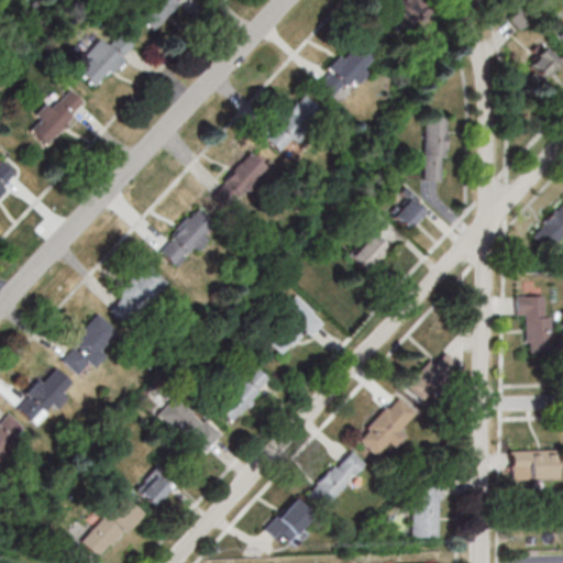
[(179,0),(147,0),(135,17),(155,32),(179,0)]
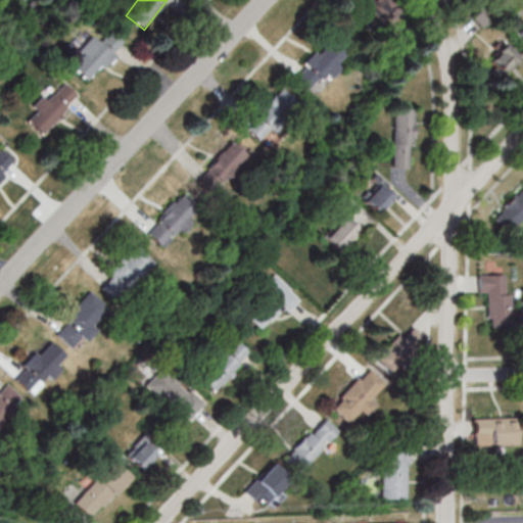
[(380,26),(399,10),(391,0),(363,0),(361,1),(380,26)]
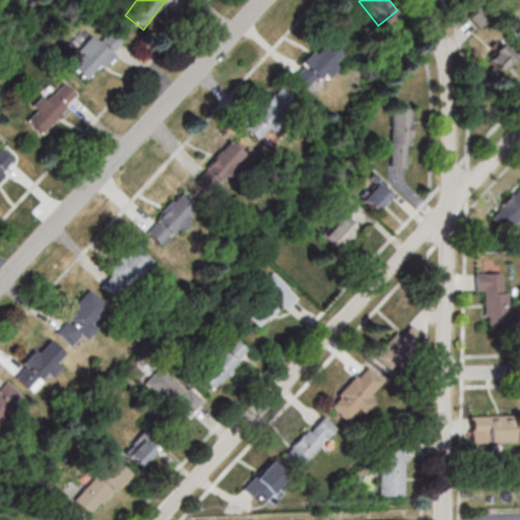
[(75,50),(81,57),(73,66),(88,81),(123,47),(110,33),(101,43),(91,34),(75,50)]
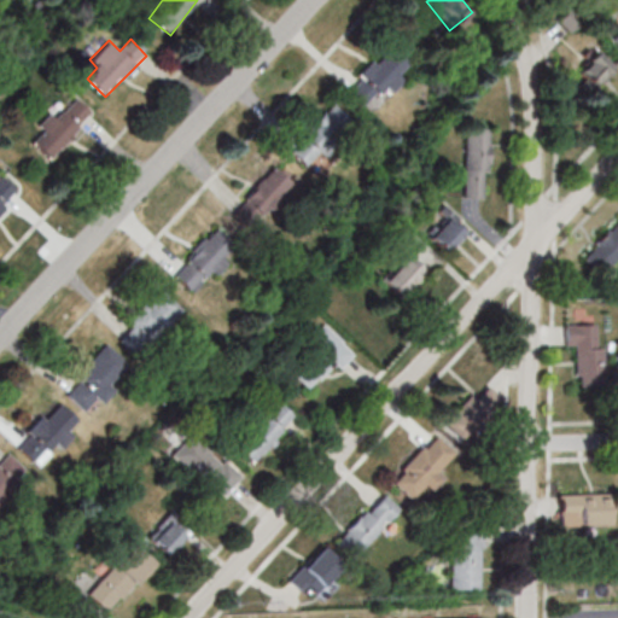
[(408,64),(389,45),(347,89),(367,110),(401,76),(398,74),(408,64)]
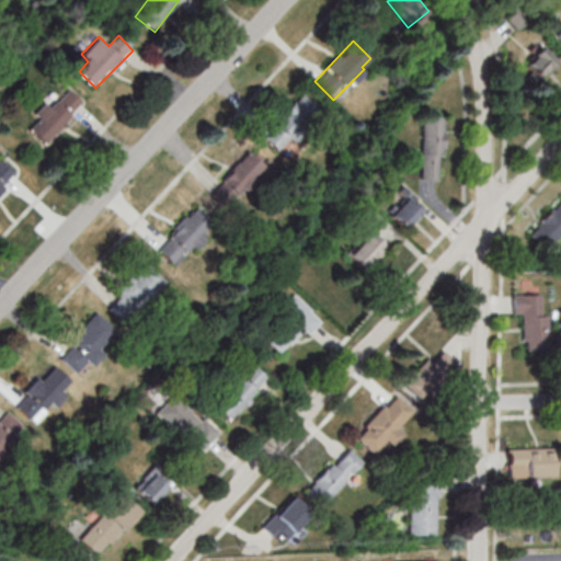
[(539,83),(558,60),(540,46),(522,69),(539,83)]
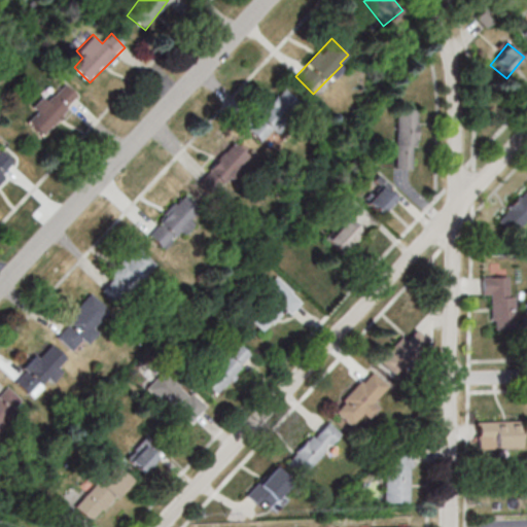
[(26,119),(42,135),(78,97),(62,81),(26,119)]
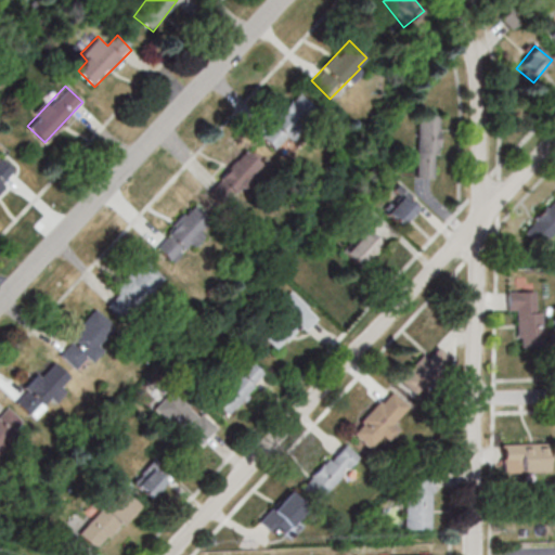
[(259,133),(274,149),(314,108),(299,93),(259,133)]
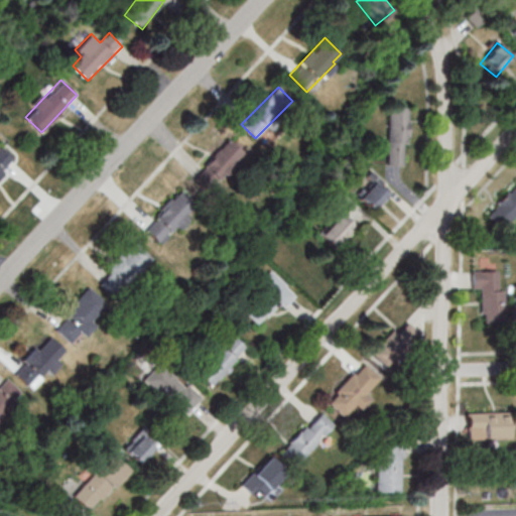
[(407,107),(387,107),(387,165),(407,165),(407,107)]
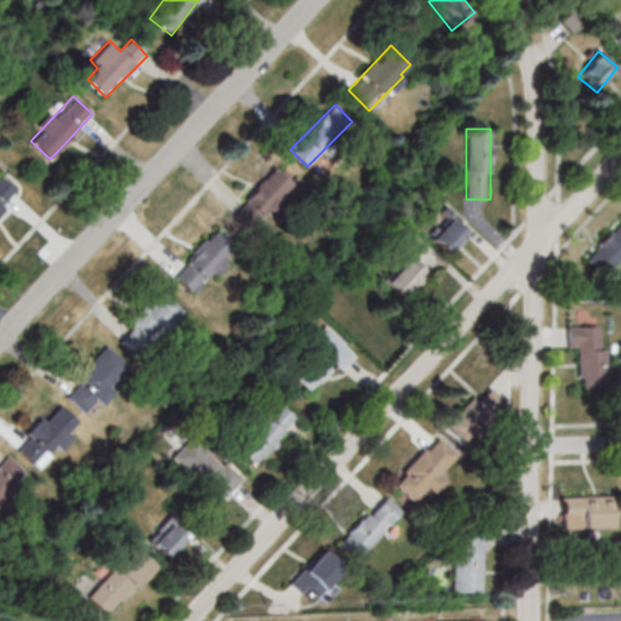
[(291,191),(275,172),(235,208),(250,226),(291,191)]
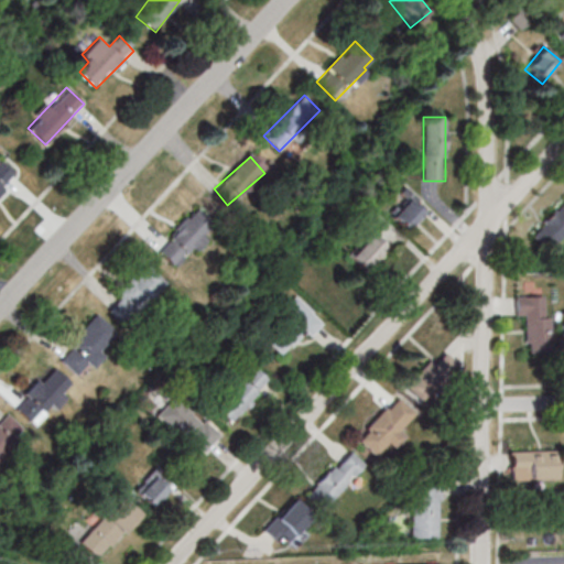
[(0,161),(0,190),(15,173),(2,160),(0,161)]
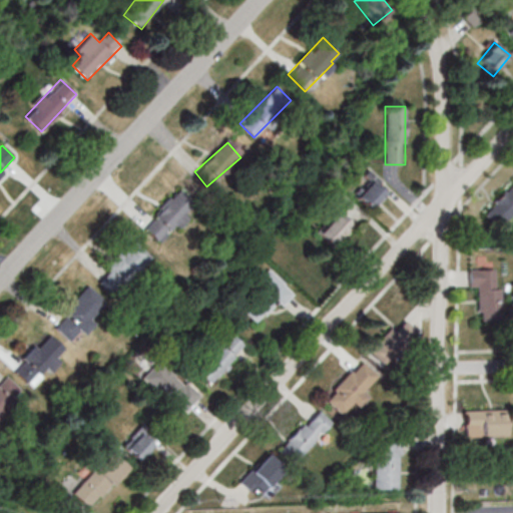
[(383,181),(375,174),(356,195),(370,209),(386,192),(379,186),(383,181)]
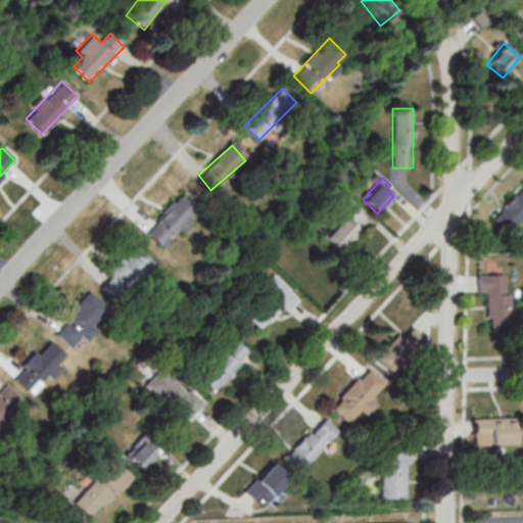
[(509,232),(522,216),(522,186),(493,218),(509,232)]
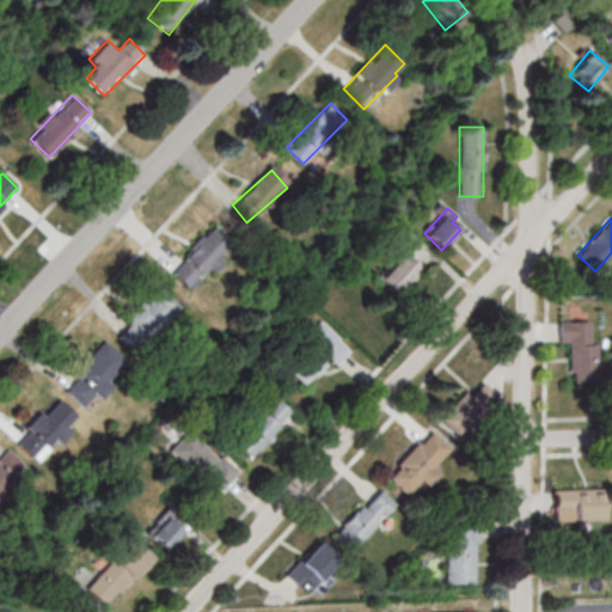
[(170,271),(193,292),(234,245),(212,225),(170,271)]
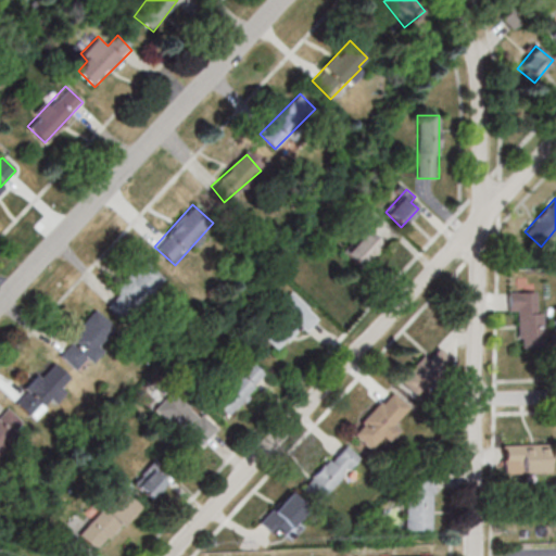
[(361,269),(383,245),(366,229),(343,253),(361,269)]
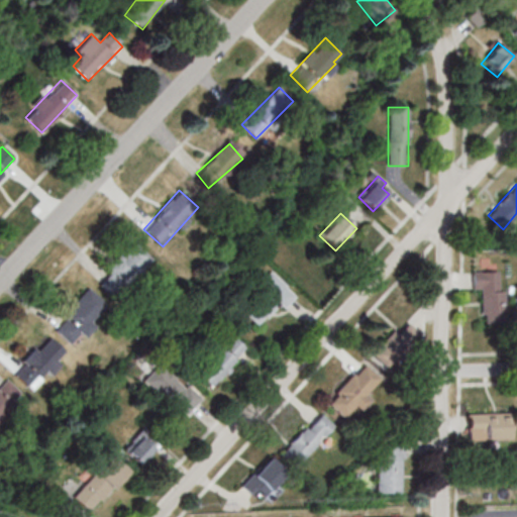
[(153,260),(133,240),(106,270),(110,274),(101,284),(117,299),(153,260)]
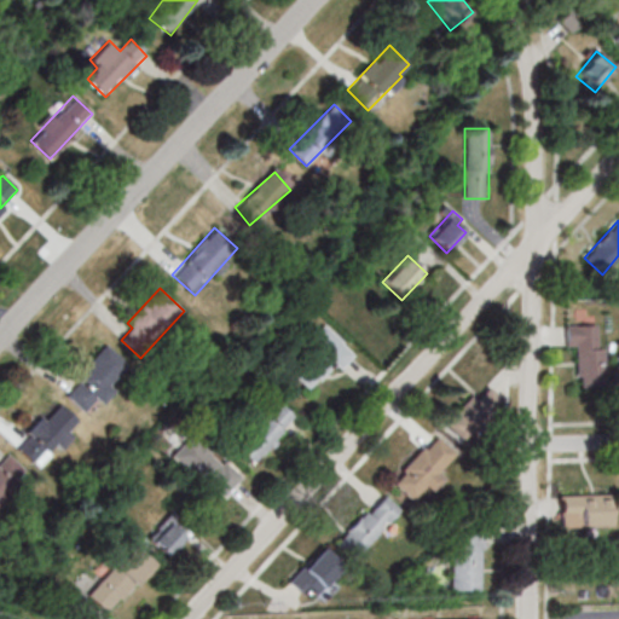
[(602,325),(566,325),(566,348),(577,347),(578,387),(603,387),(602,325)]
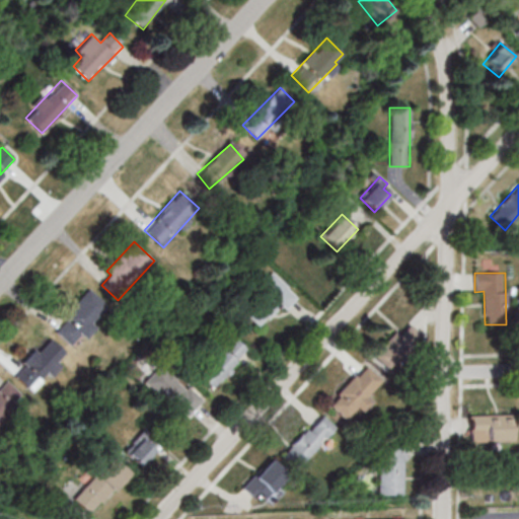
[(281,306),(285,309),(298,297),(275,274),(241,307),(260,326),(281,306)]
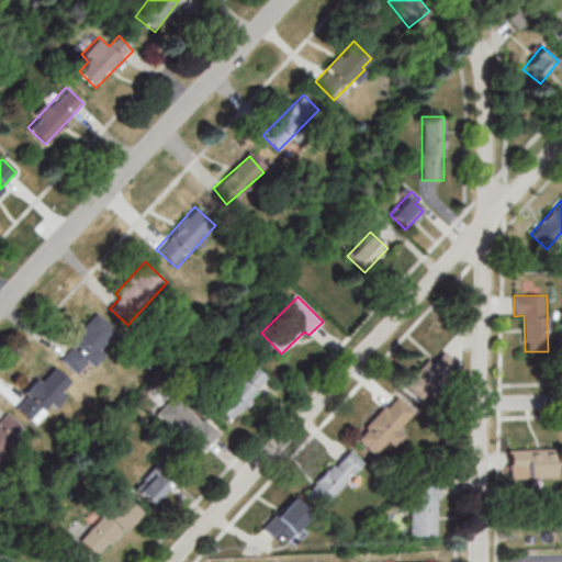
[(57,357),(77,375),(87,364),(92,370),(105,355),(98,348),(115,329),(98,313),(57,357)]
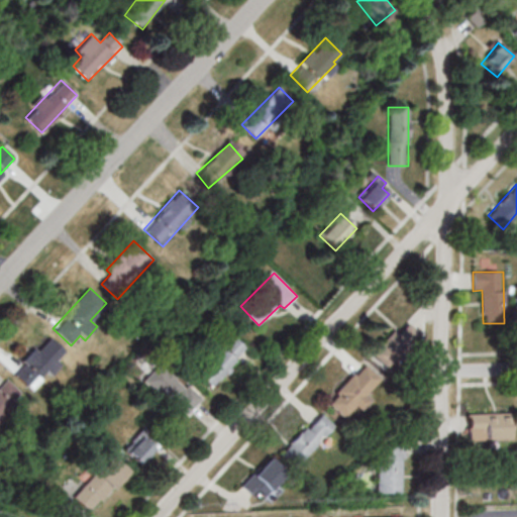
[(421,334),(409,323),(398,335),(394,331),(373,354),(389,370),(421,334)]
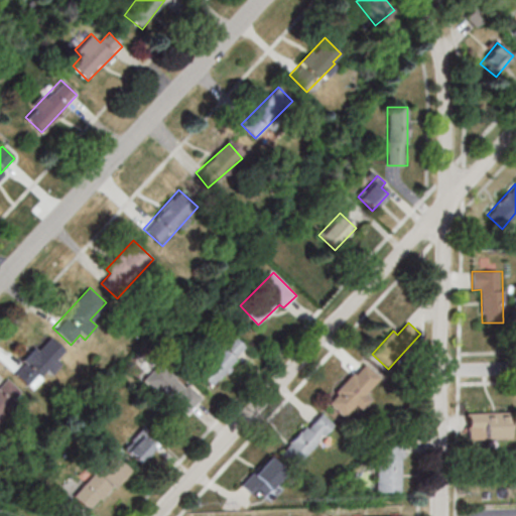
[(248,349),(232,334),(196,372),(212,387),(248,349)]
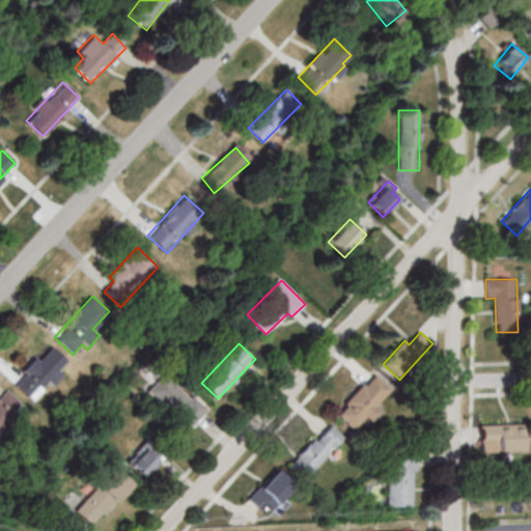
[(62,373),(58,369),(66,360),(51,345),(15,382),(34,401),(62,373)]
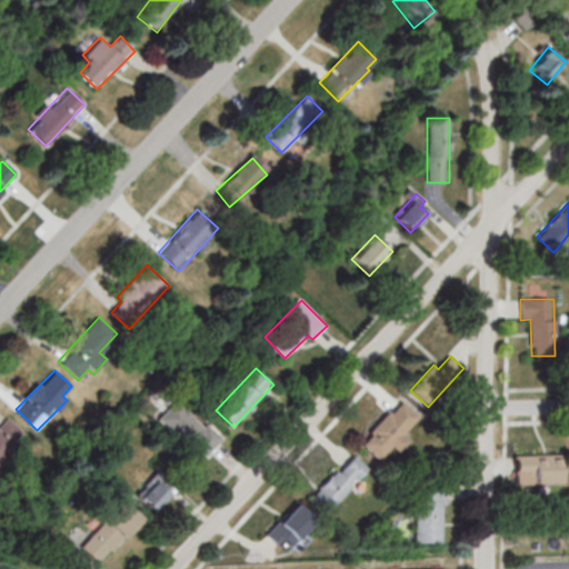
[(422,419),(402,400),(361,442),(380,460),(392,447),(393,448),(422,419)]
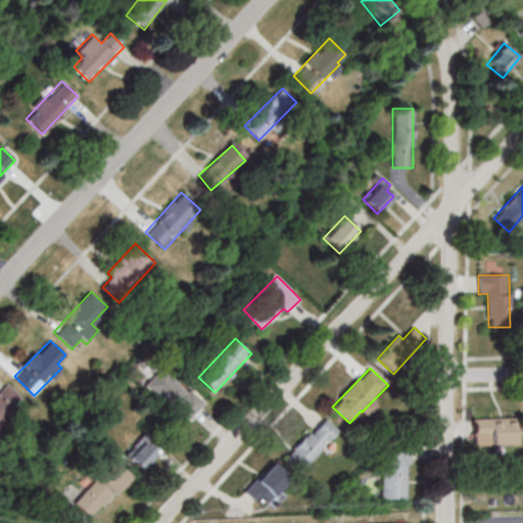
[(205,400),(162,371),(149,390),(191,420),(205,400)]
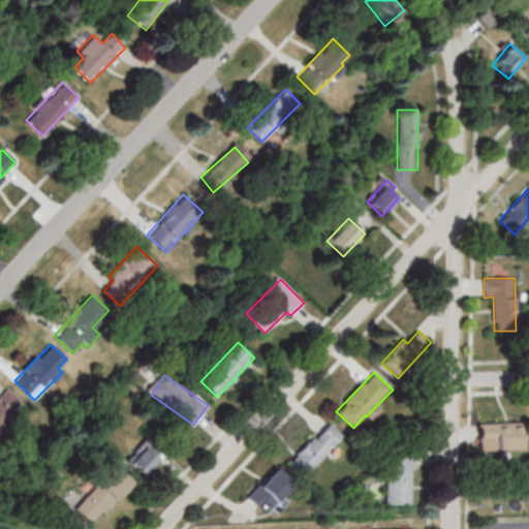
[(0,431),(25,405),(6,386),(0,393),(0,431)]
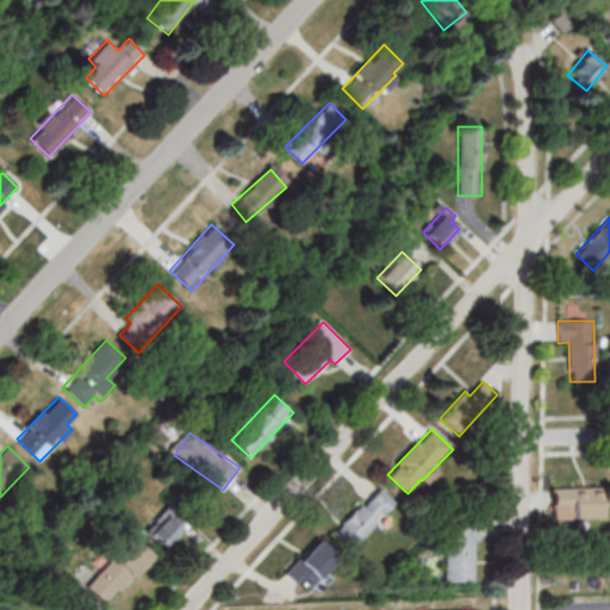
[(348,553),(394,502),(377,486),(330,536),(348,553)]
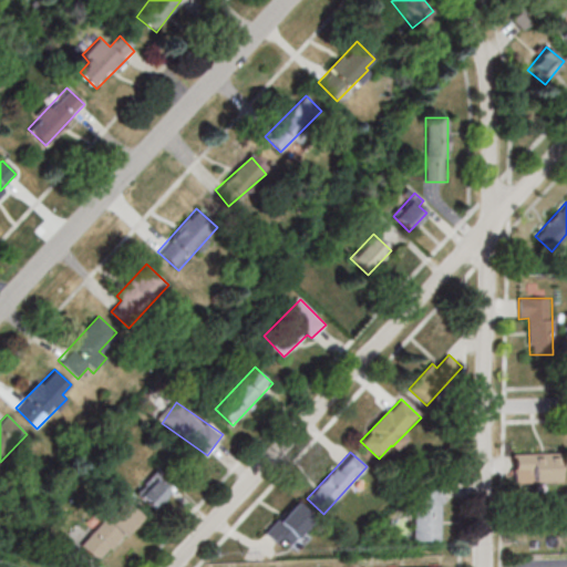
[(559,454),(514,454),(514,483),(559,483),(559,454)]
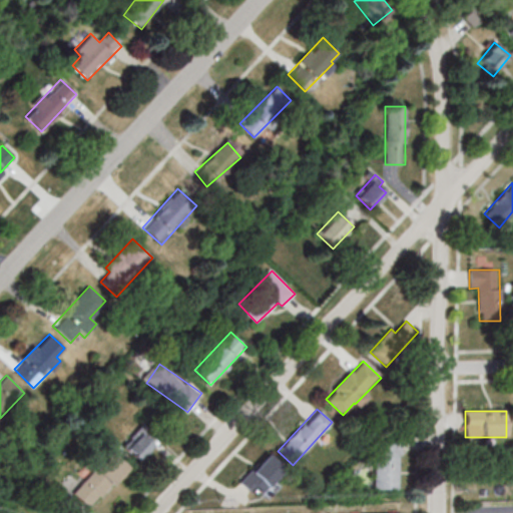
[(156,445),(142,429),(123,445),(137,461),(156,445)]
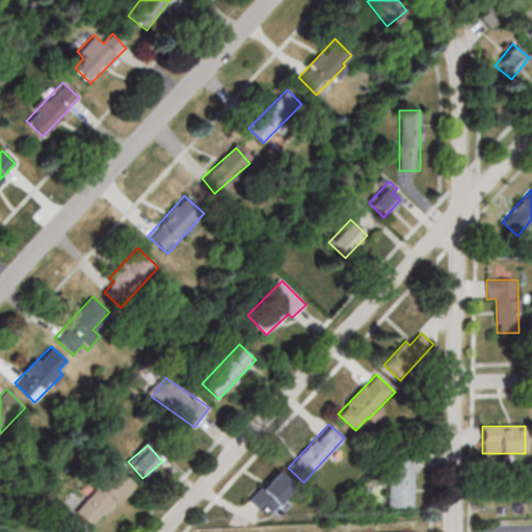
[(414,507),(414,455),(389,455),(389,507),(414,507)]
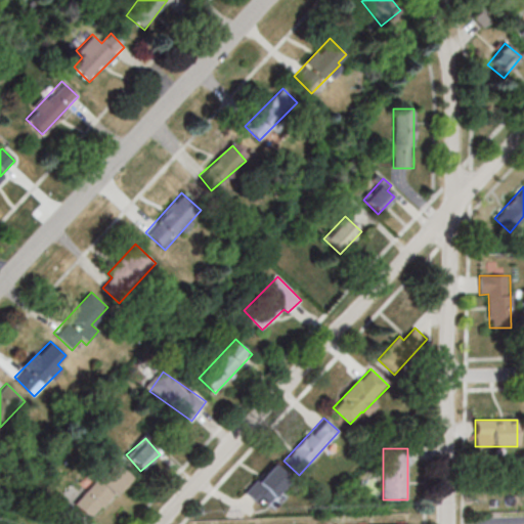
[(130,477),(113,462),(74,504),(91,519),(130,477)]
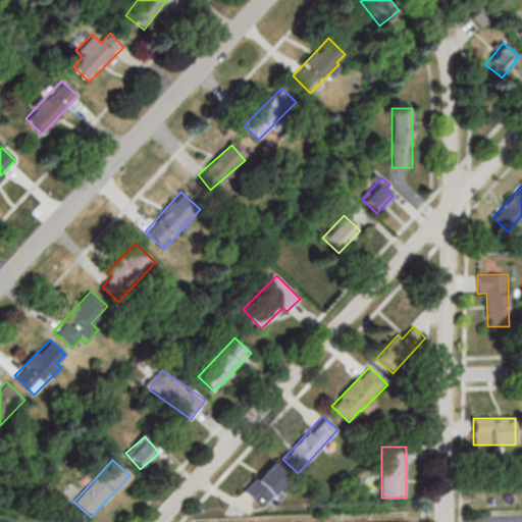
[(244,490),(261,507),(290,478),(272,462),(244,490)]
